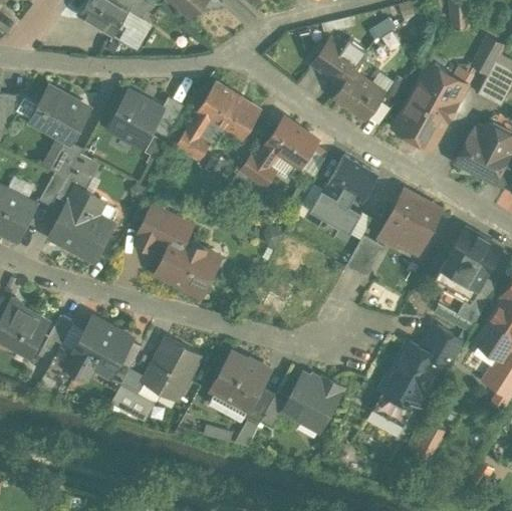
[(128,10),(110,0),(88,0),(79,16),(112,35),(118,39),(126,26),(122,24),(123,22),(120,21),(128,10)]
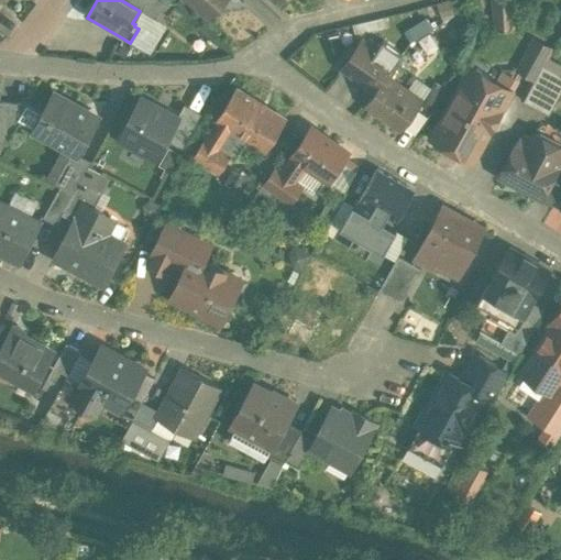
[(166,0),(121,0),(140,11),(149,19),(166,0)]
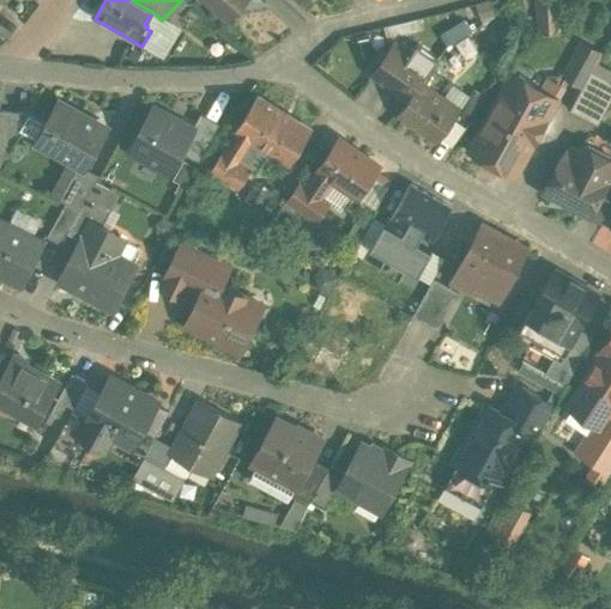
[(198,0),(209,10),(210,7),(225,22),(244,0),(198,0)]
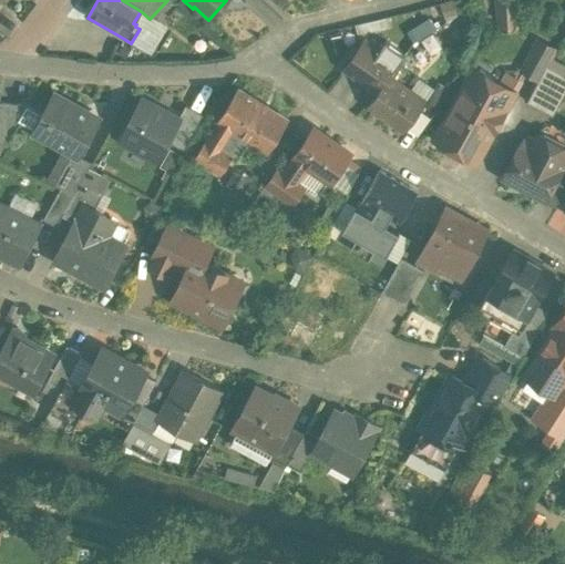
[(515,2),(496,3),(497,30),(516,29),(515,2)]
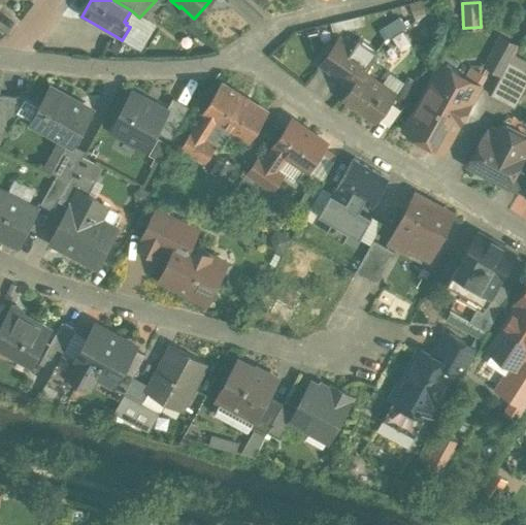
[(370,61),(339,39),(334,46),(329,47),(324,54),(326,59),(321,66),(341,80),(339,83),(349,90),(361,72),(362,73),(370,61)]
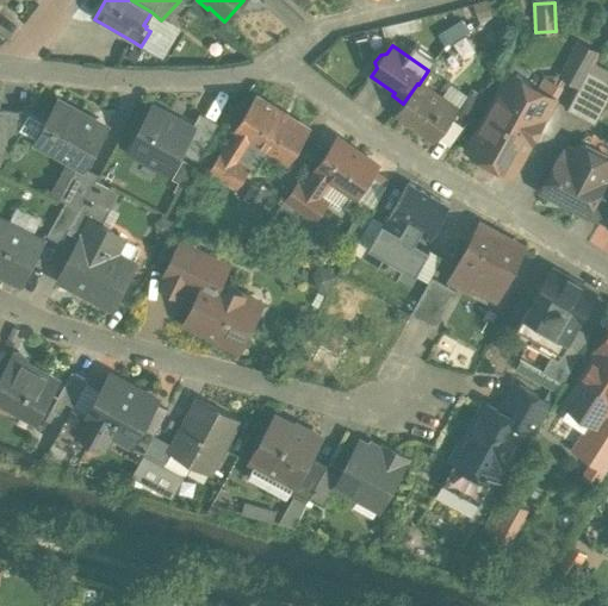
[(577,45),(560,77),(578,87),(585,74),(590,66),(595,56),(577,45)]
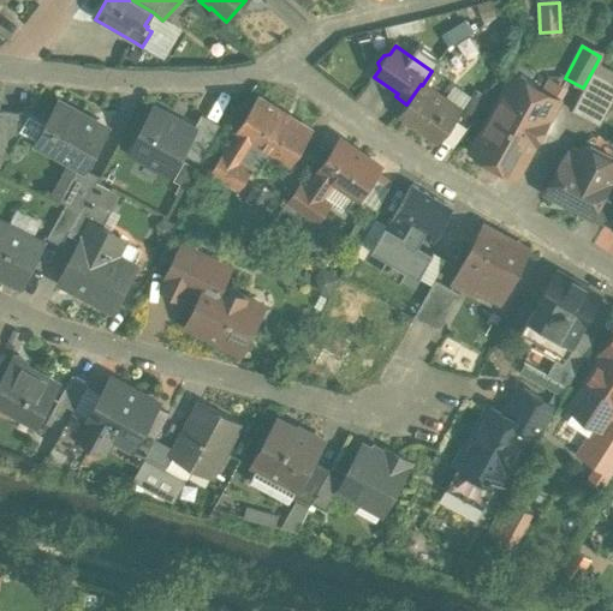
[(612,77),(595,66),(590,75),(608,84),(612,77)]
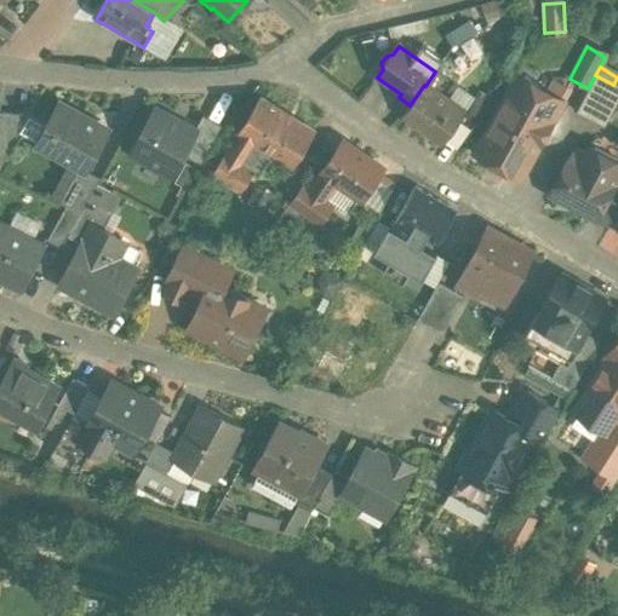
[(617,87),(613,85),(595,75),(588,88),(574,114),(604,130),(617,102),(617,87)]
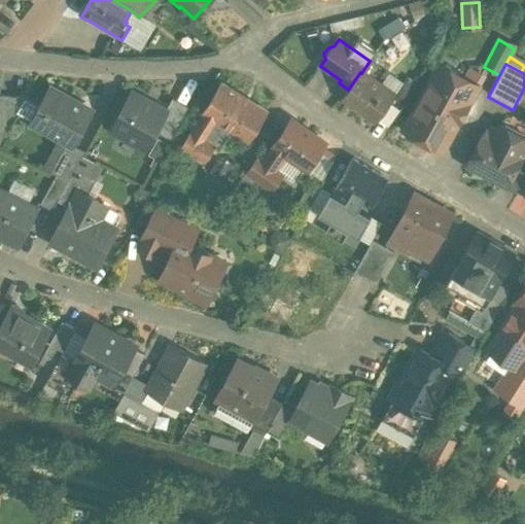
[(439,66),(404,131),(442,152),(460,117),(462,117),(464,113),(464,111),(478,88),(450,72),(449,69),(445,67),(442,68),(439,66)]
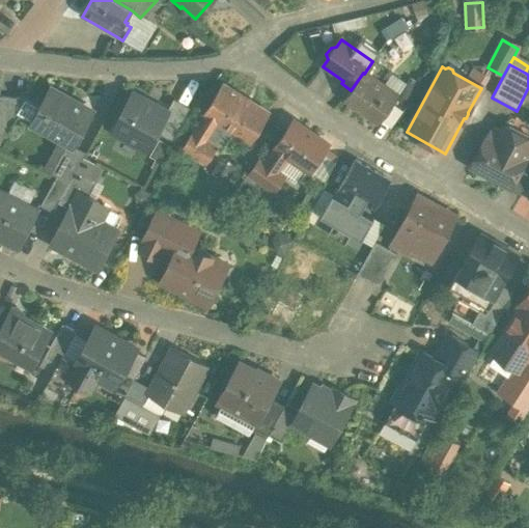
[(364,74),(363,73),(351,90),(344,100),(347,103),(346,104),(357,111),(358,110),(379,123),(397,96),(364,74)]
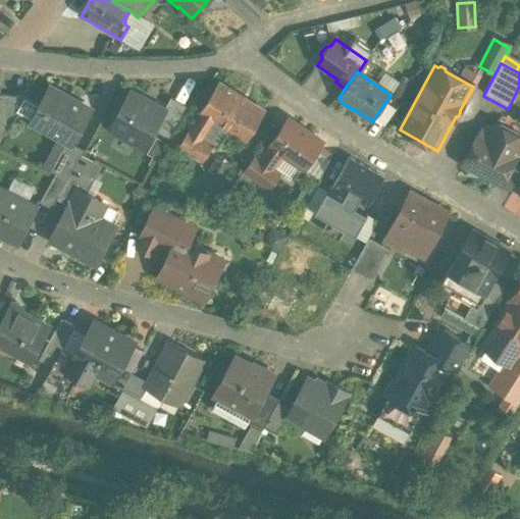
[(264,112),(218,84),(200,112),(200,113),(190,131),(213,145),(213,146),(217,149),(228,131),(246,141),(264,112)]
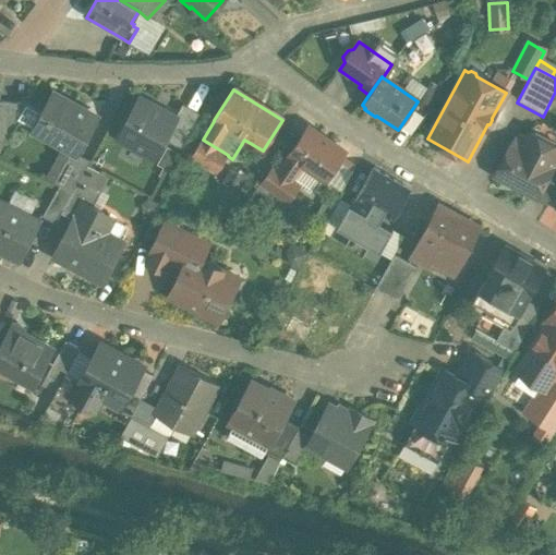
[(96,120),(51,96),(33,131),(70,151),(76,155),(96,120)]
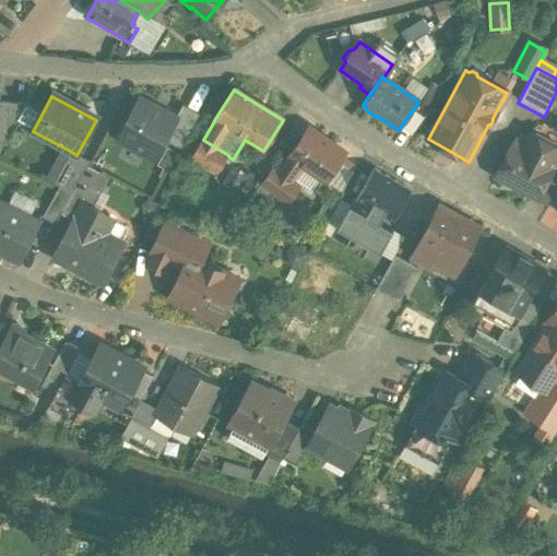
[(138,101),(116,139),(153,160),(164,141),(175,121),(174,120),(138,101)]
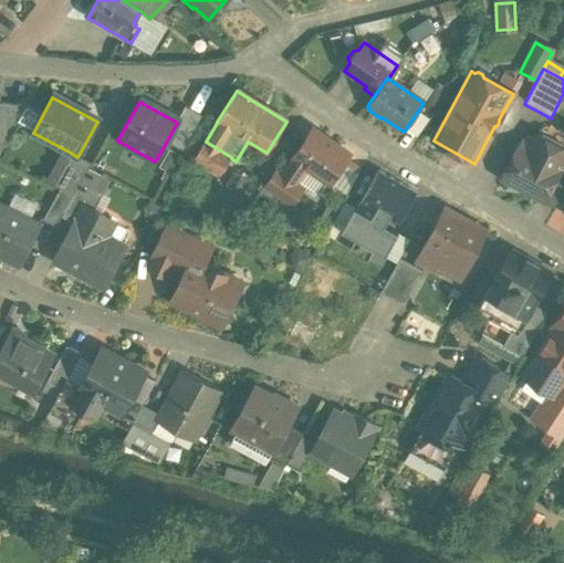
[(25,106),(0,104),(0,145),(3,146),(25,106)]
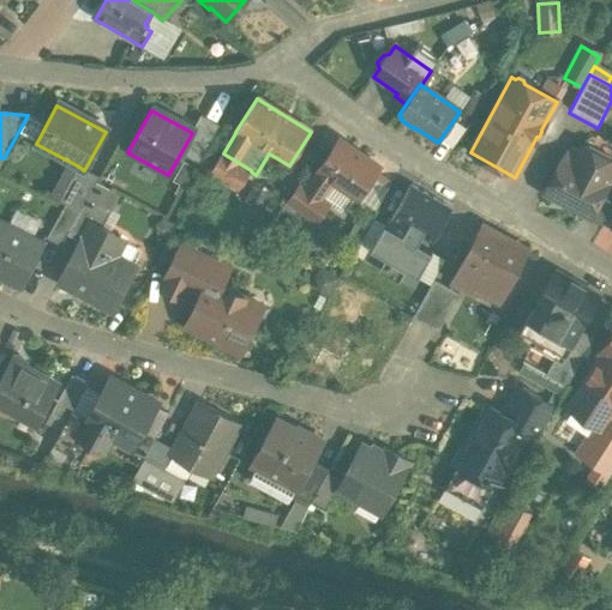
[(219,127),(199,116),(191,132),(192,133),(180,155),(198,164),(219,127)]
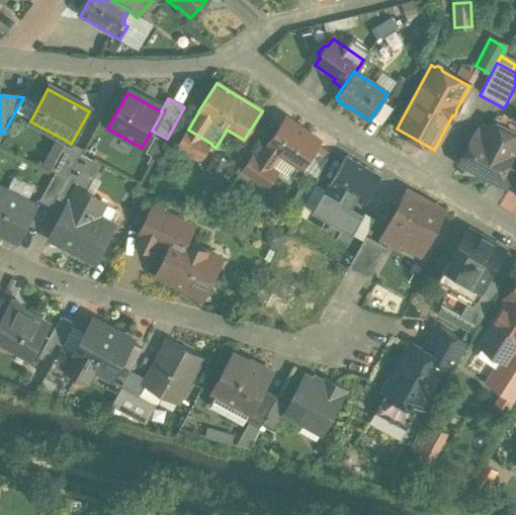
[(319,142),(286,118),(267,145),(268,146),(259,159),(271,167),(280,154),(301,168),(313,150),(319,142)]
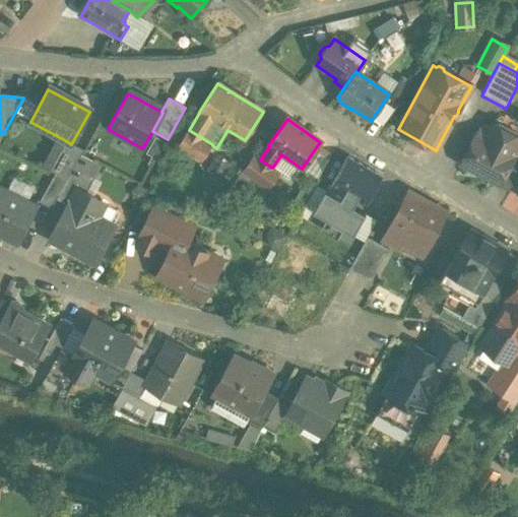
[(517,147),(517,141),(491,127),(489,132),(494,136),(491,143),(514,155),(517,147)]
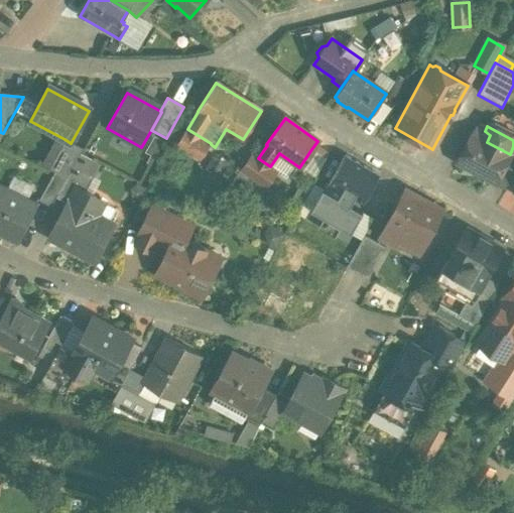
[(485,131),(477,127),(473,134),(458,162),(495,182),(510,154),(487,142),(490,135),(485,131)]
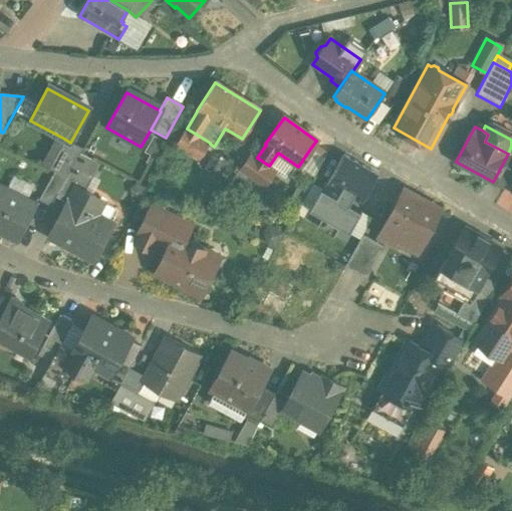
[(187,129),(186,129),(175,145),(199,160),(210,144),(210,143),(187,129)]
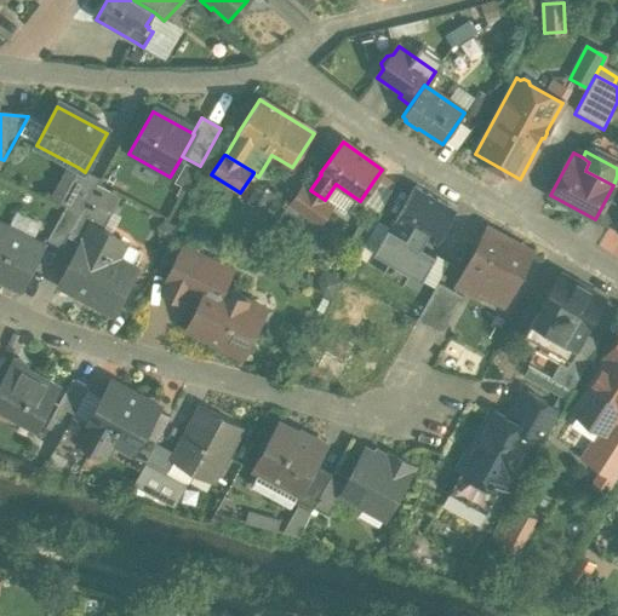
[(78,167),(57,203),(80,214),(86,202),(99,179),(85,172),(78,167)]
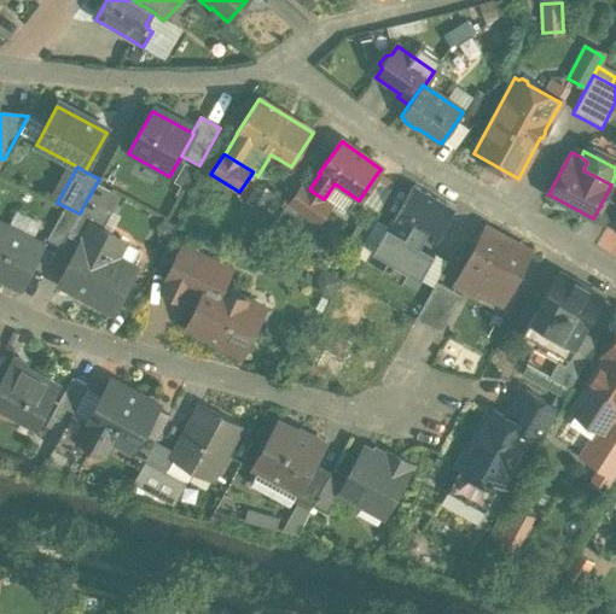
[(391,191),(373,179),(359,200),(376,212),(391,191)]
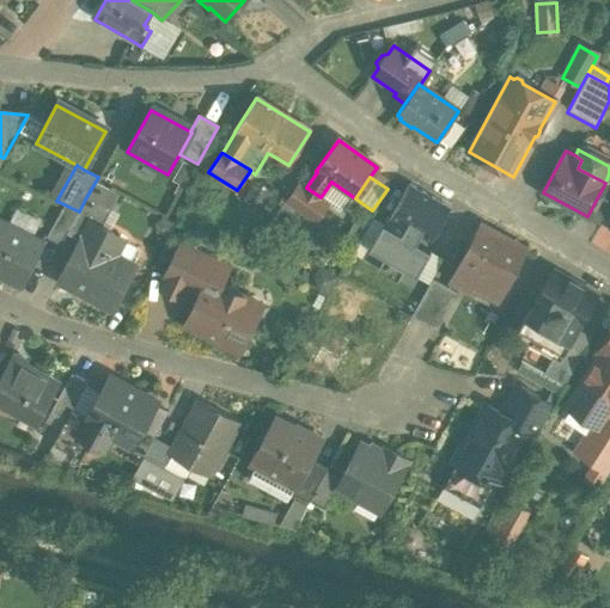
[(300,184),(285,207),(312,226),(328,203),(321,197),(306,188),(300,184)]
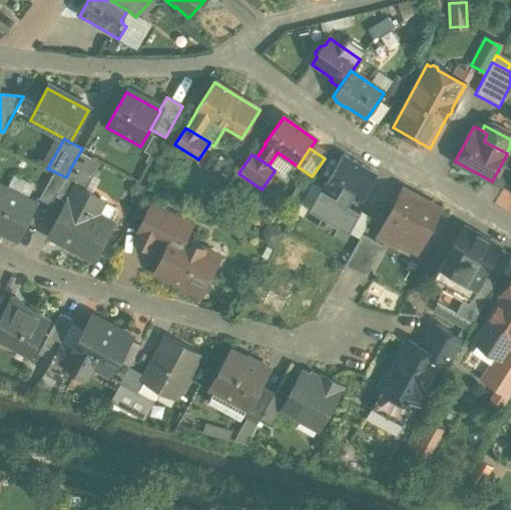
[(377,175),(342,155),(326,183),(361,202),(377,175)]
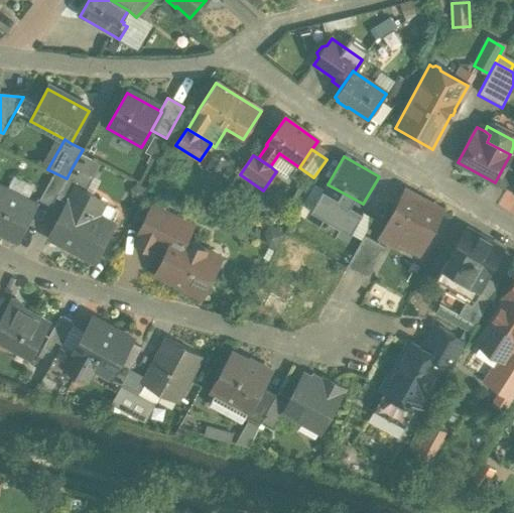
[(93,179),(72,168),(67,178),(55,199),(67,205),(76,188),(85,194),(93,179)]
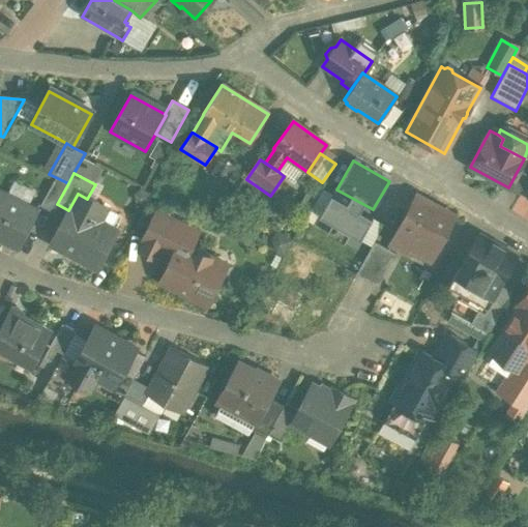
[(65,185),(56,180),(41,207),(51,212),(65,185)]
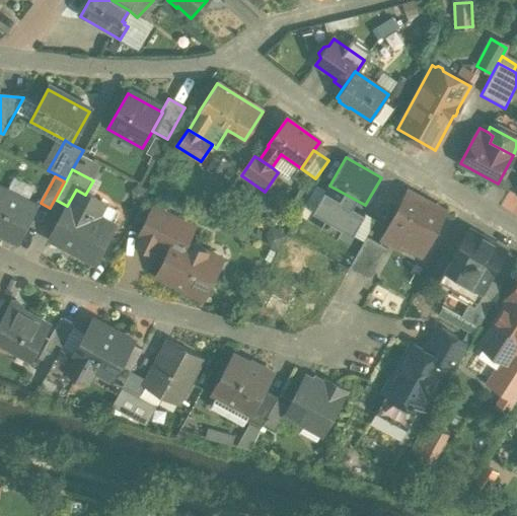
[(301,207),(311,212),(323,192),(313,186),(301,207)]
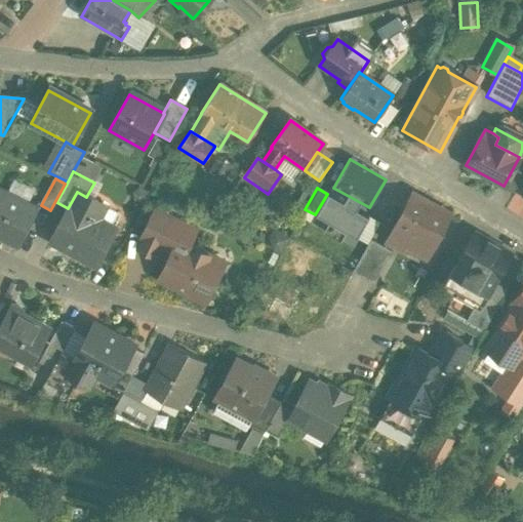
[(329,195),(327,194),(315,214),(356,238),(368,216),(356,210),(360,203),(333,188),(329,195)]
